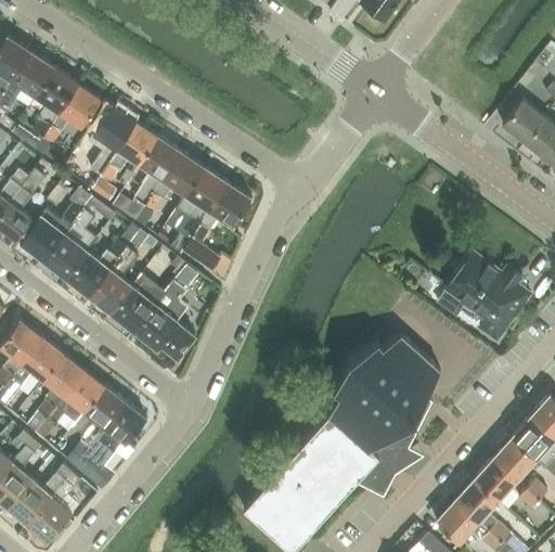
[(360,0),(384,17),(394,5),(395,5),(397,2),(396,1),(397,0),(360,0)]
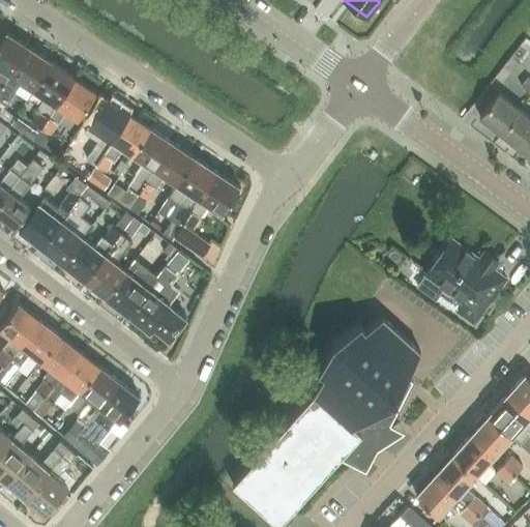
[(0,69),(1,71),(0,71),(0,92),(29,49),(7,34),(0,45),(0,69)]
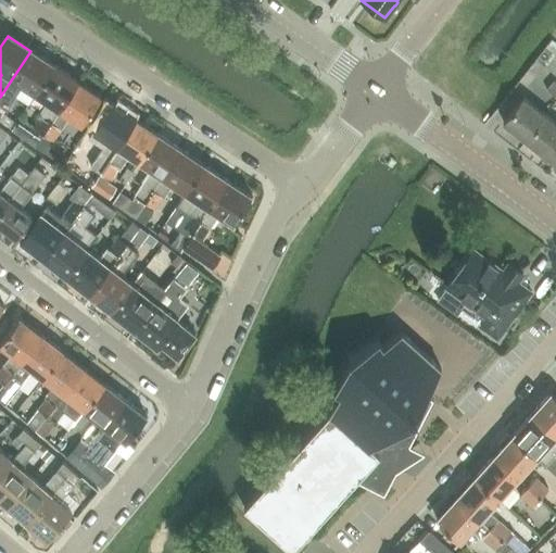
[(30,51),(0,97),(0,108),(5,112),(22,88),(35,97),(54,67),(30,51)]
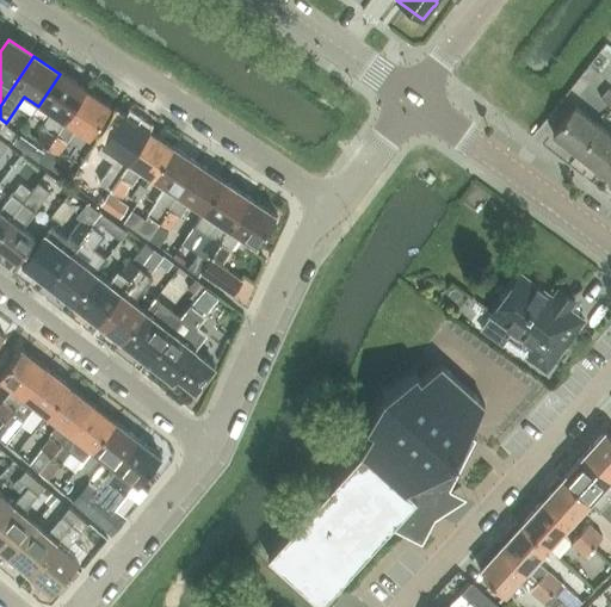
[(36,140),(35,142),(47,150),(86,92),(60,74),(38,106),(50,115),(42,128),(43,129),(36,140)]
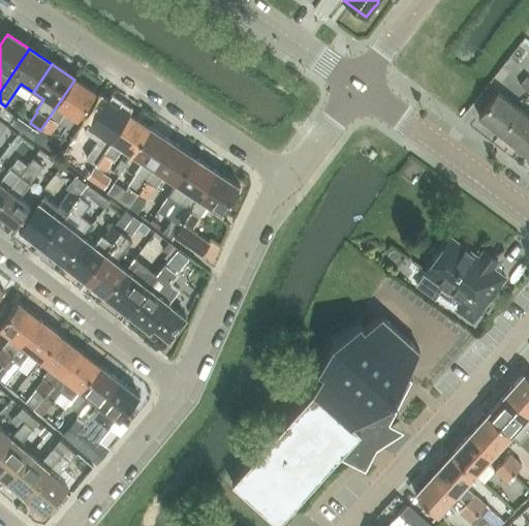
[(74,80),(40,130),(50,135),(64,113),(76,121),(95,93),(74,80)]
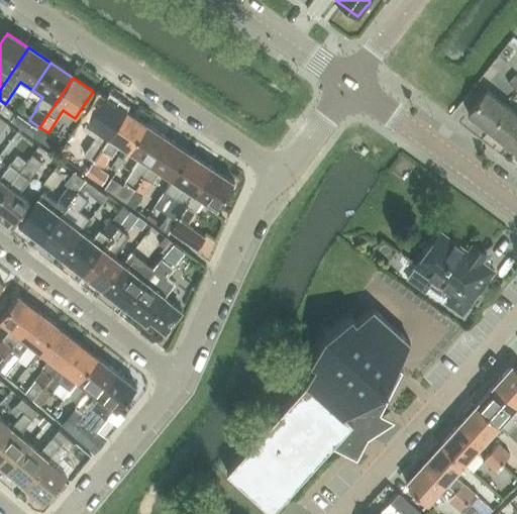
[(516,80),(514,78),(507,86),(515,93),(516,93),(516,91),(516,80)]
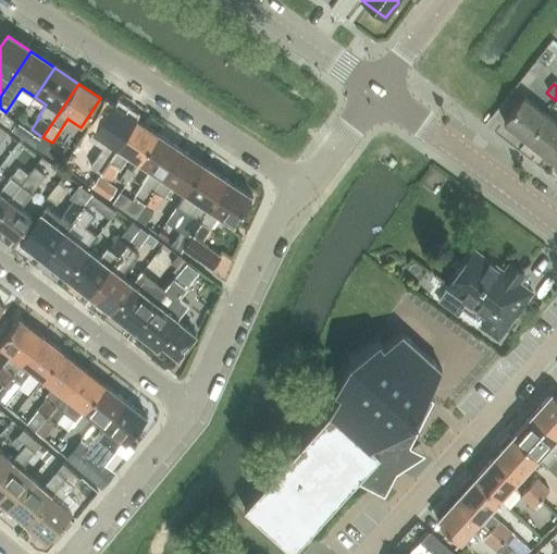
[(503,125),(525,143),(545,118),(523,100),(503,125)]
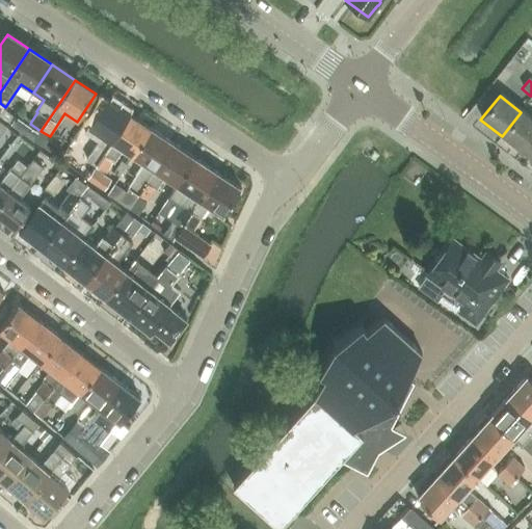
[(103,157),(130,116),(107,101),(88,129),(103,138),(94,151),(103,157)]
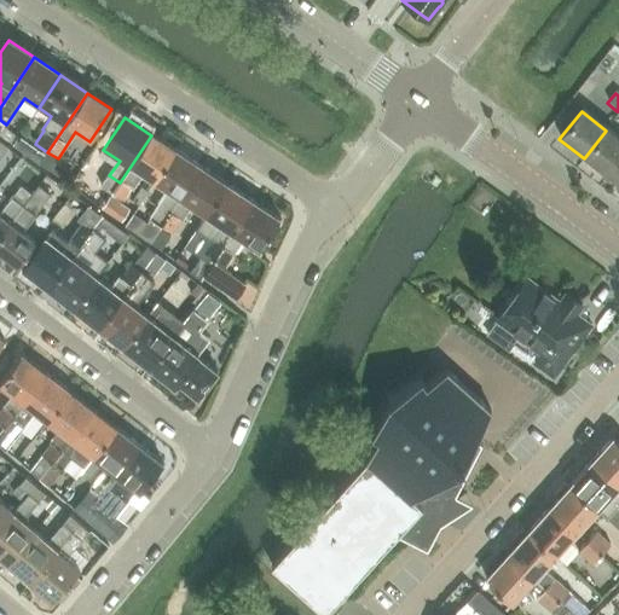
[(618,140),(606,131),(584,158),(608,178),(618,163),(618,140)]
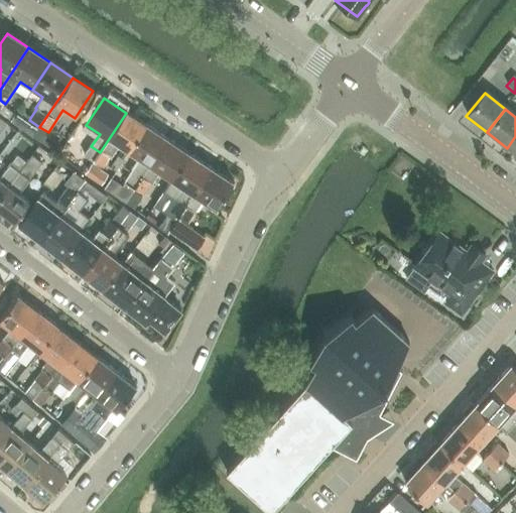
[(126,113),(100,152),(94,161),(93,162),(102,168),(109,158),(110,159),(118,146),(129,153),(146,126),(126,113)]
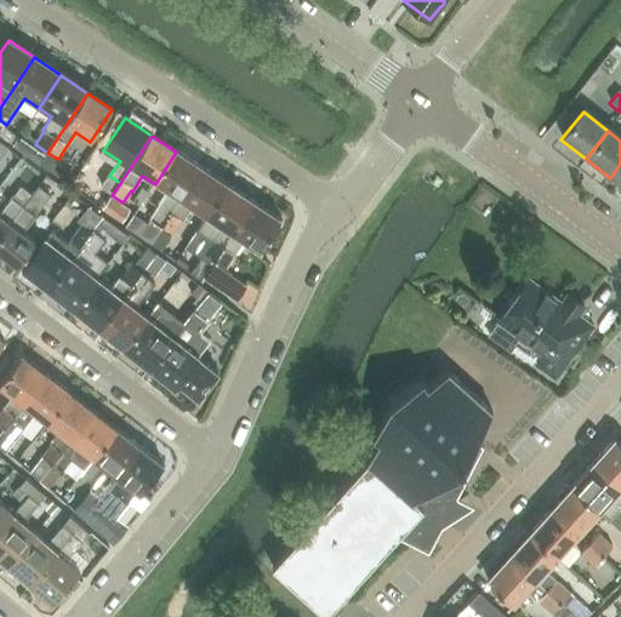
[(35,144),(26,158),(27,159),(39,166),(47,153),(35,144)]
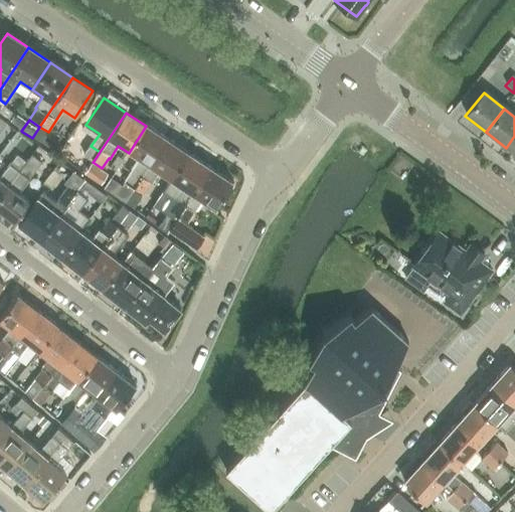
[(146,126),(129,153),(140,160),(125,183),(135,189),(167,140),(146,126)]
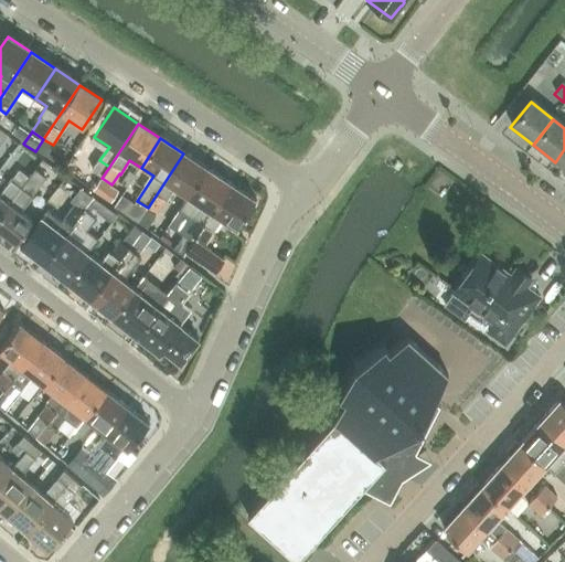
[(43,139),(35,151),(45,159),(48,155),(54,146),(53,145),(43,139)]
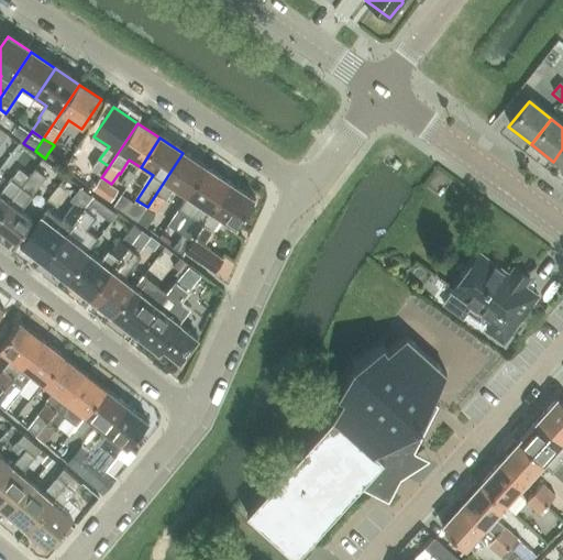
[(562,149),(553,162),(562,169),(562,149)]
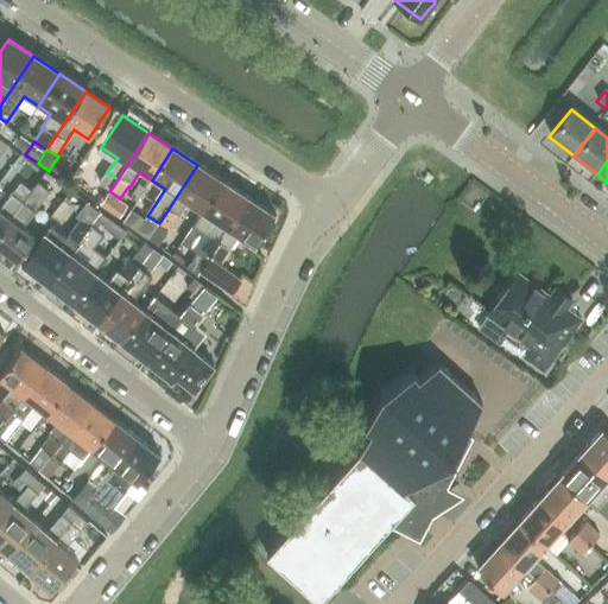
[(197,165),(159,223),(169,230),(188,203),(203,213),(223,182),(197,165)]
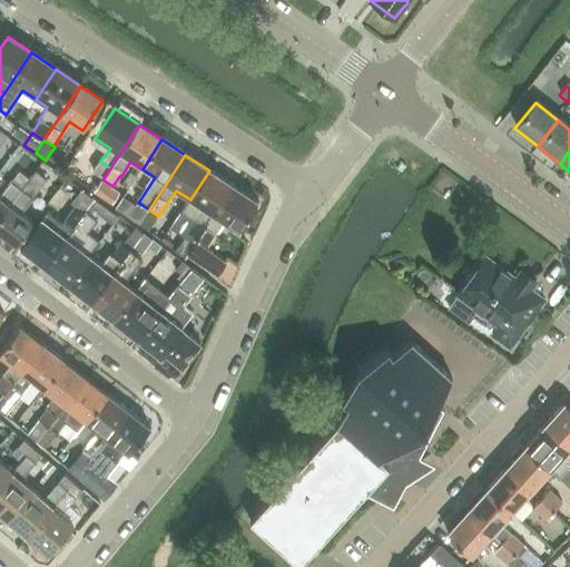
[(100,162),(94,172),(104,178),(110,168),(100,162)]
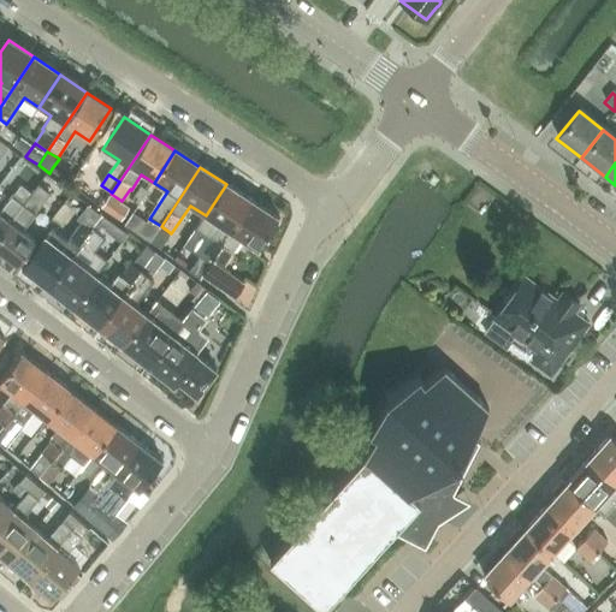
[(199,259),(189,273),(201,280),(202,278),(213,261),(253,202),(226,184),(206,215),(195,231),(211,241),(202,253),(199,259)]
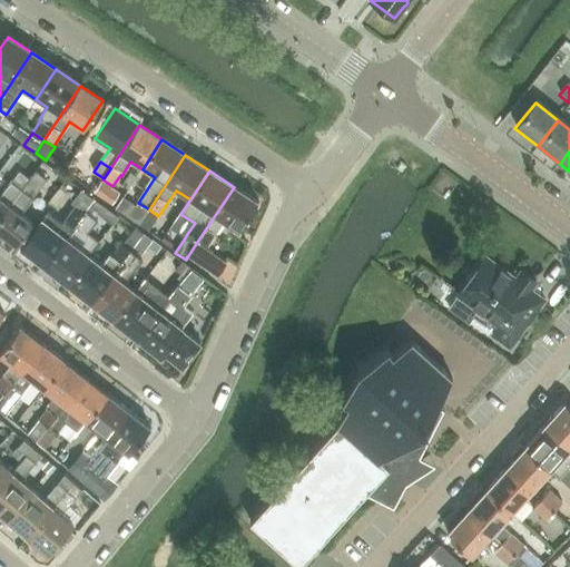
[(20,192),(0,217),(0,233),(2,235),(0,237),(0,238),(13,250),(32,225),(20,216),(47,182),(35,173),(29,181),(20,192)]
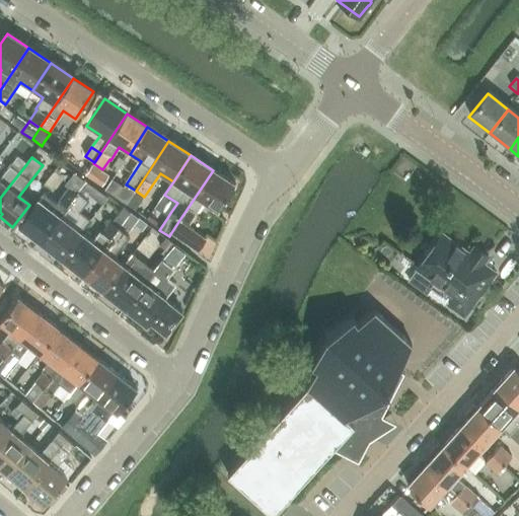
[(10,168),(18,174),(26,164),(17,158),(10,168)]
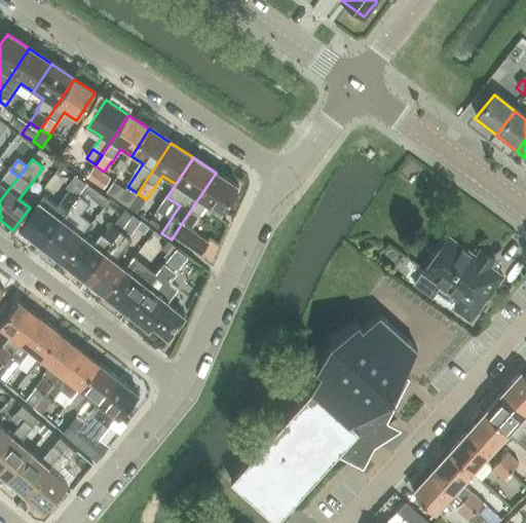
[(109,179),(92,169),(85,179),(85,180),(94,185),(99,188),(102,190),(109,179)]
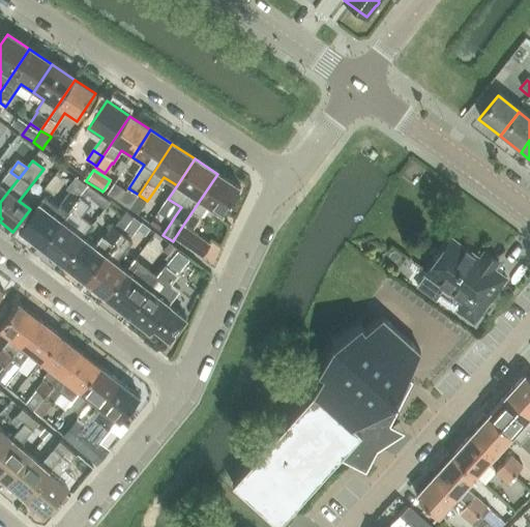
[(0,202),(19,178),(10,172),(0,183),(0,202)]
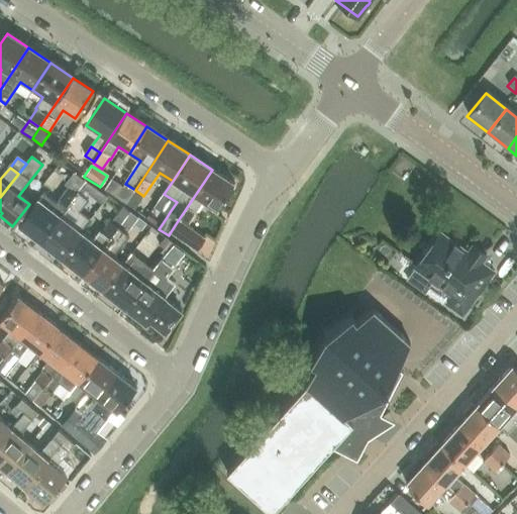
[(179,219),(170,233),(196,251),(204,240),(186,228),(203,202),(216,210),(234,184),(212,170),(179,219)]
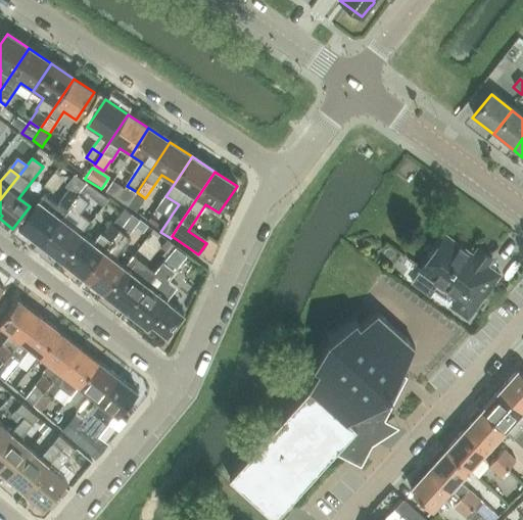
[(87,185),(79,195),(86,201),(94,190),(87,185)]
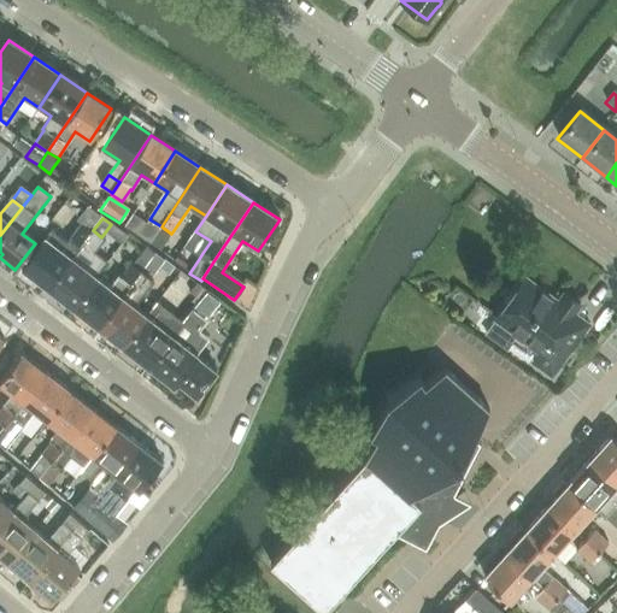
[(148,223),(139,237),(147,243),(157,229),(148,223)]
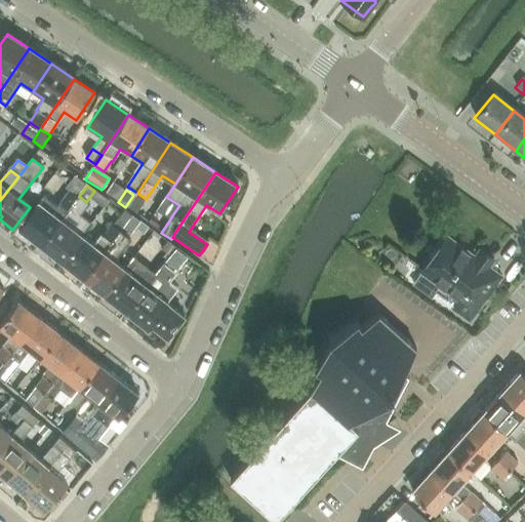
[(68,210),(77,198),(68,192),(58,204),(68,210)]
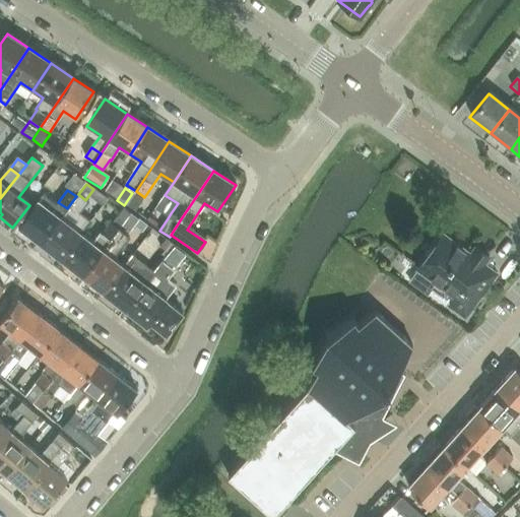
[(40,244),(61,260),(81,235),(90,222),(78,214),(88,202),(85,200),(78,194),(76,197),(67,208),(59,218),(40,244)]
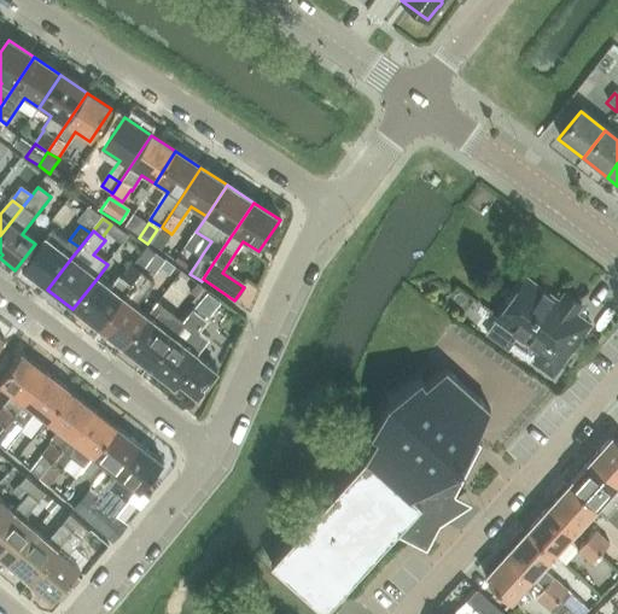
[(149,245),(161,252),(169,238),(158,231),(149,245)]
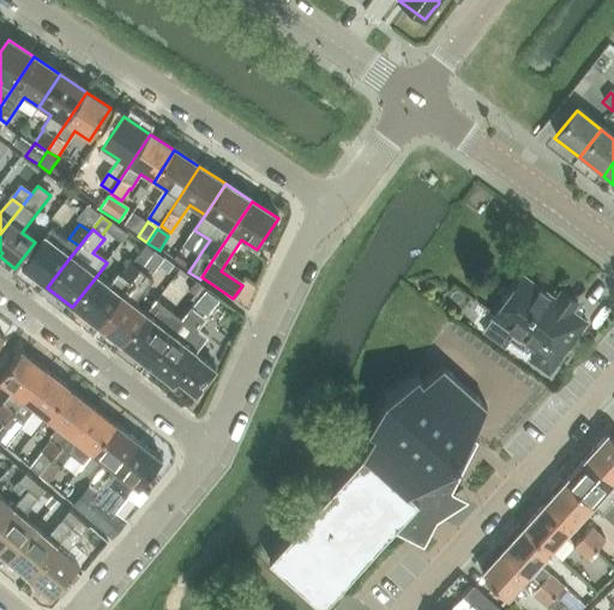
[(44,237),(20,267),(47,288),(70,258),(79,246),(68,239),(66,242),(50,230),(44,237)]
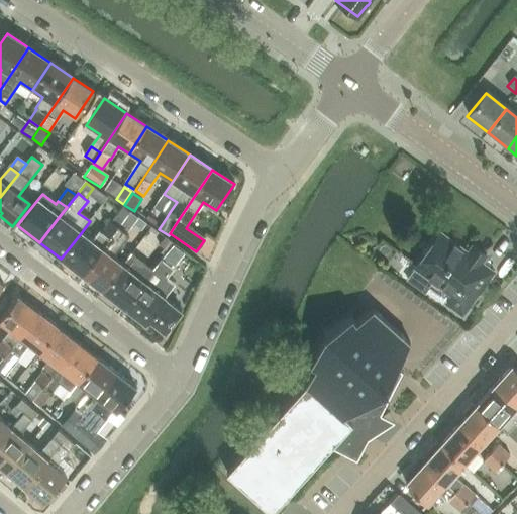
[(122,209),(111,223),(118,228),(129,214),(122,209)]
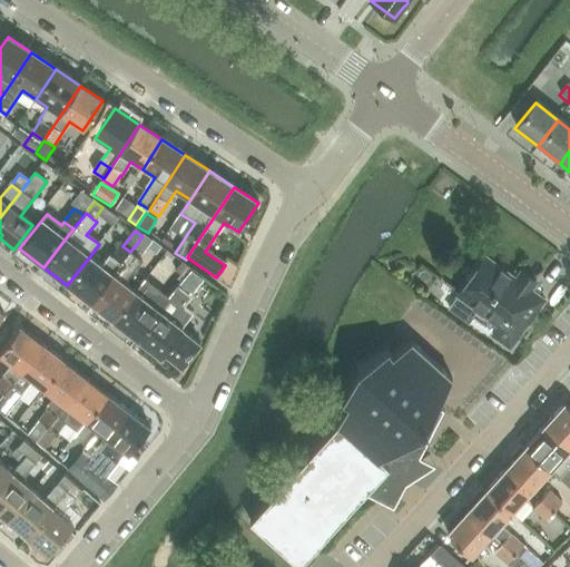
[(130,252),(139,258),(151,243),(143,236),(130,252)]
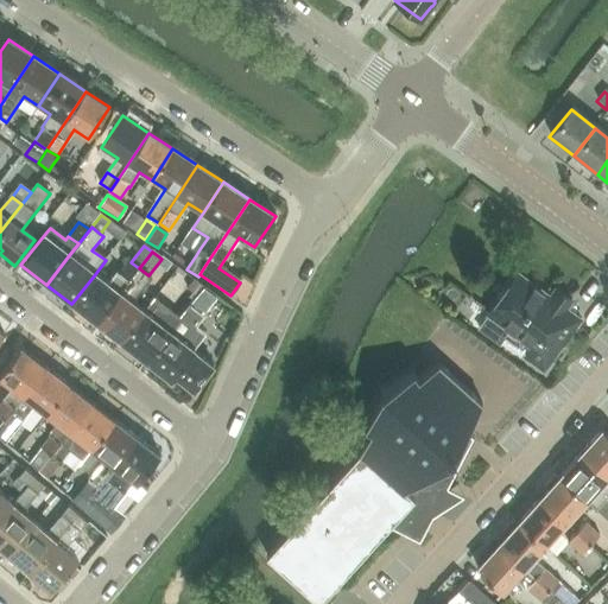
[(71,304),(96,323),(139,268),(131,262),(130,261),(119,274),(116,272),(107,284),(95,274),(71,304)]
